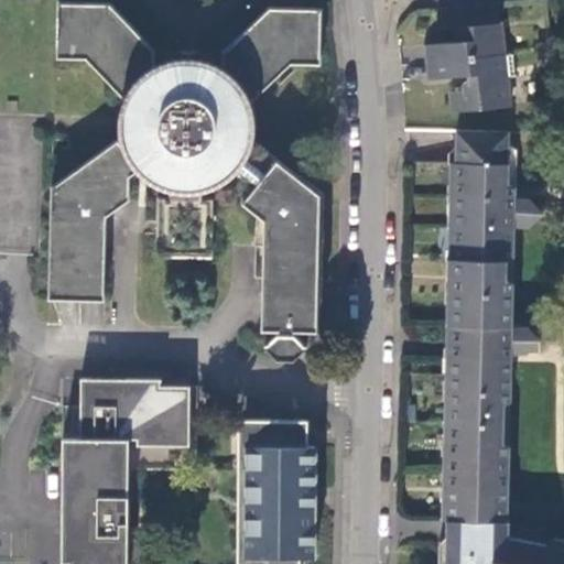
[(499,2),(437,9),(440,29),(456,28),(455,30),(456,32),(458,35),(459,36),(463,38),(464,42),(423,45),(425,63),(503,55),(499,2)]
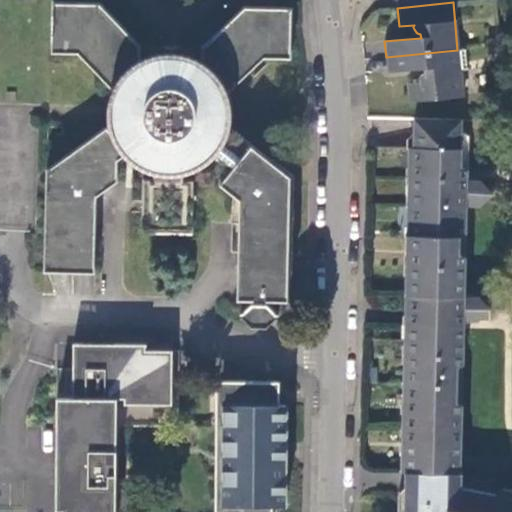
[(118,182),(119,173),(188,176),(212,163),(236,163),(218,185),(239,202),(235,320),(271,321),(286,302),(290,177),(230,129),(231,96),(260,59),(289,60),(291,9),(239,8),(199,57),(143,55),(132,35),(94,5),(52,3),(50,55),(72,56),(108,85),(106,132),(46,166),(42,272),(94,274),(97,194),(118,182)]
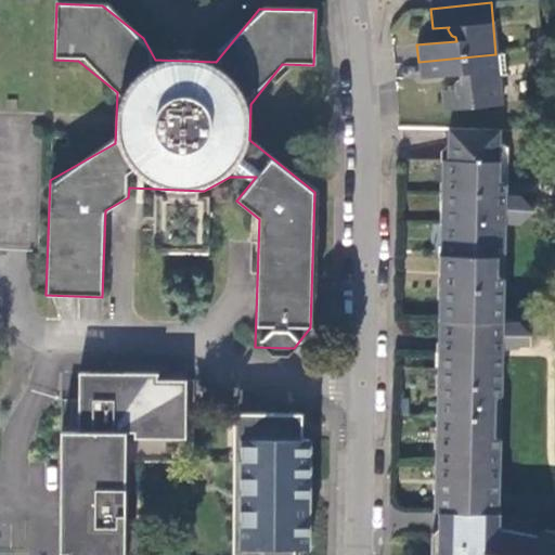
[(544,57),(543,39),(530,41),(531,60),(544,57)]
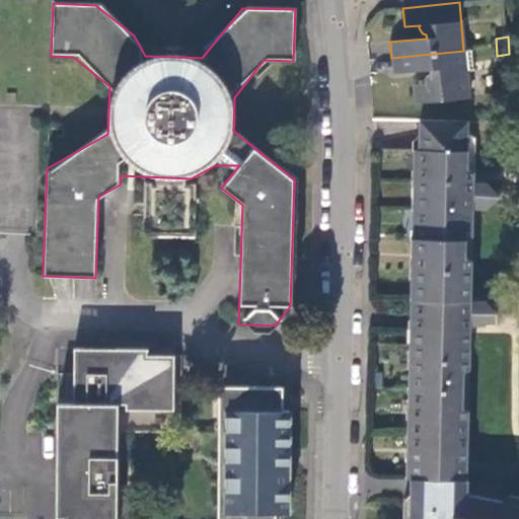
[(415,85),(417,103),(469,97),(466,71),(474,70),(472,50),(463,51),(391,58),(393,73),(430,70),(431,74),(427,76),(425,78),(424,81),(424,84),(415,85)]
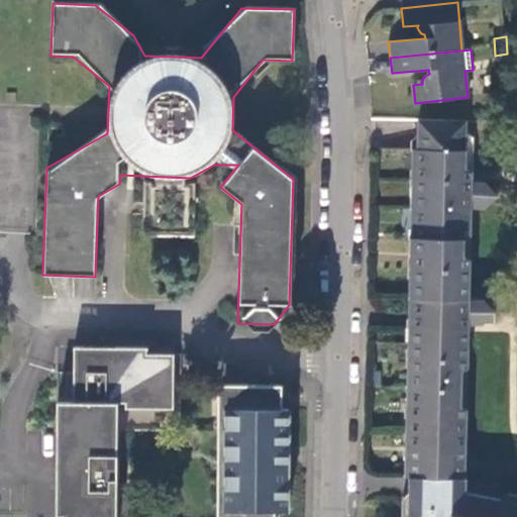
[(468,121),(418,119),(414,298),(462,299),(464,210),(466,181),(468,121)]
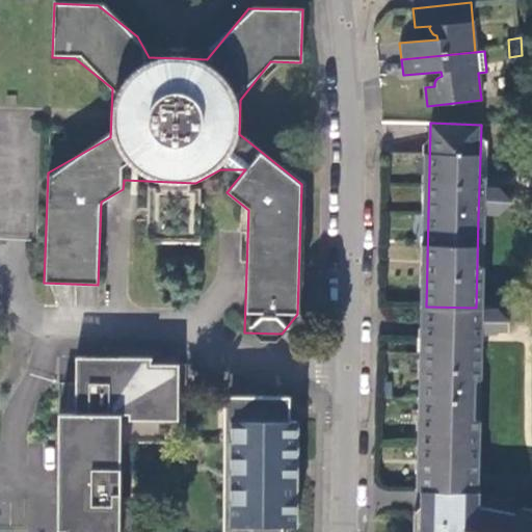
[(499,215),(512,204),(512,201),(500,186),(479,186),(478,216),(499,215)]
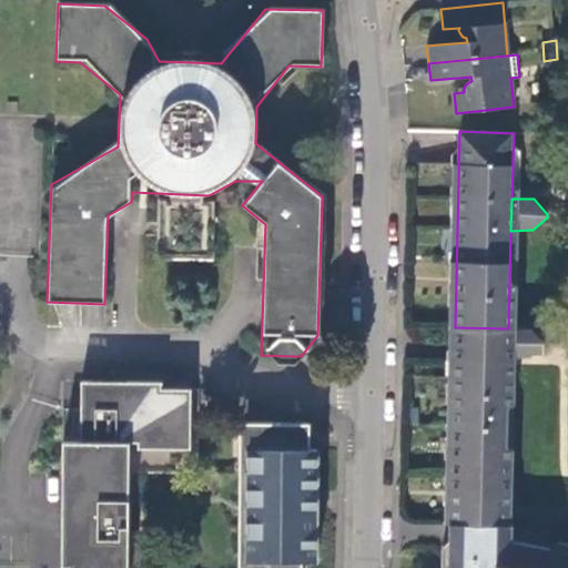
[(455,327),(452,523),(504,524),(507,357),(508,328),(455,327)]
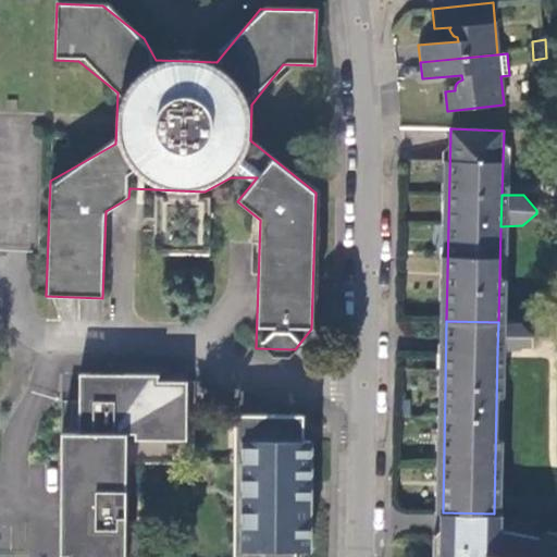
[(520,351),(533,339),(533,334),(521,323),(498,322),(497,350),(520,351)]
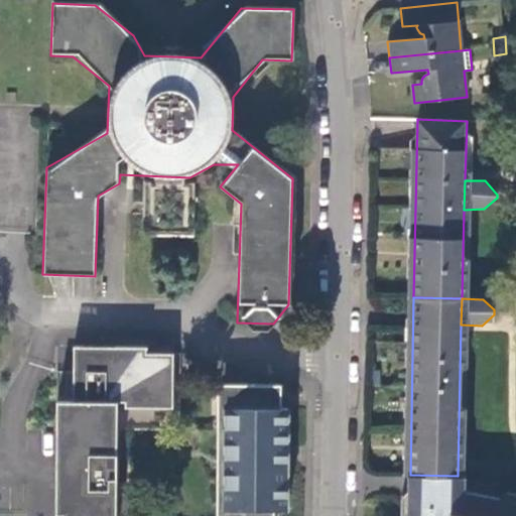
[(147,349),(74,349),(74,374),(73,403),(118,404),(126,404),(126,409),(173,410),(173,356),(147,356),(147,349)]
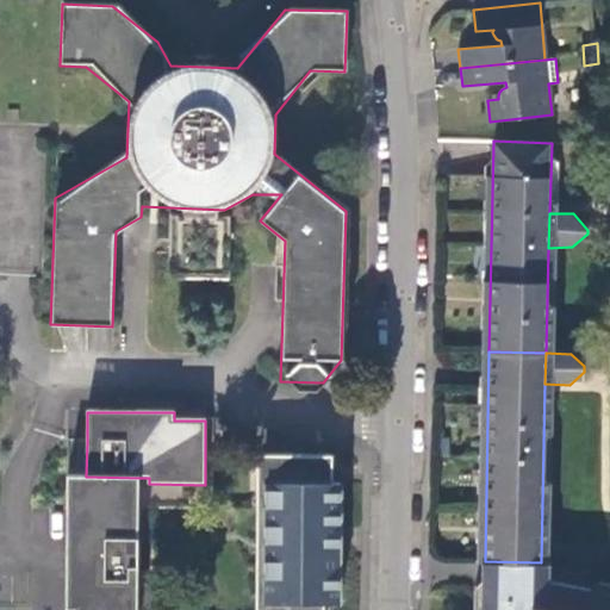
[(341,605),(341,485),(332,485),(332,456),(266,456),(266,466),(257,466),(257,521),(266,521),(265,609),(324,609),(325,605),(341,605)]
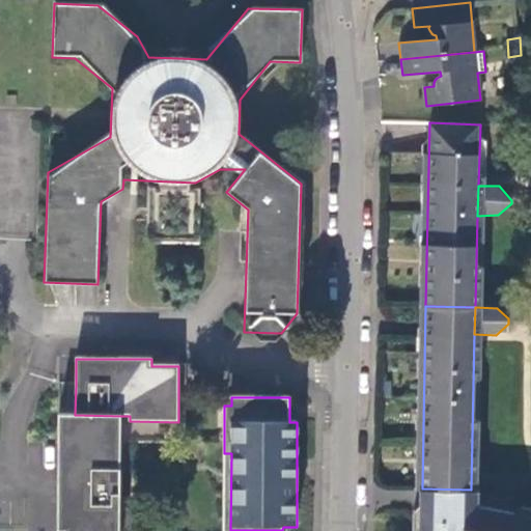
[(58,440),(56,530),(57,530),(64,530),(118,530),(119,506),(120,444),(121,416),(75,415),(58,415),(58,440)]
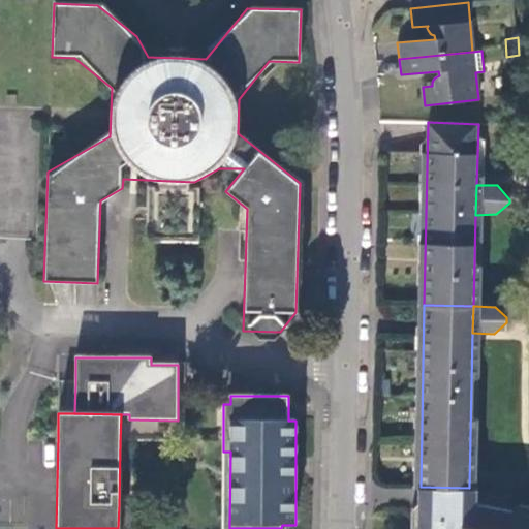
[(129,414),(121,414),(120,442),(129,442),(177,443),(178,421),(129,419),(129,414)]
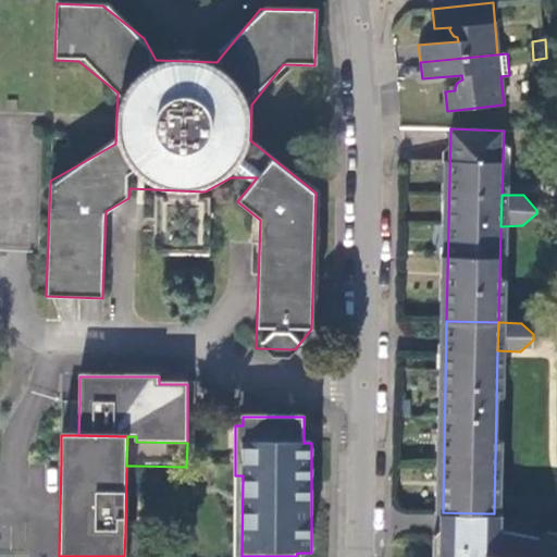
[(494,514),(443,512),(441,533),(433,532),(432,556),(556,556),(556,541),(490,528),(491,516),(494,515),(494,514)]
